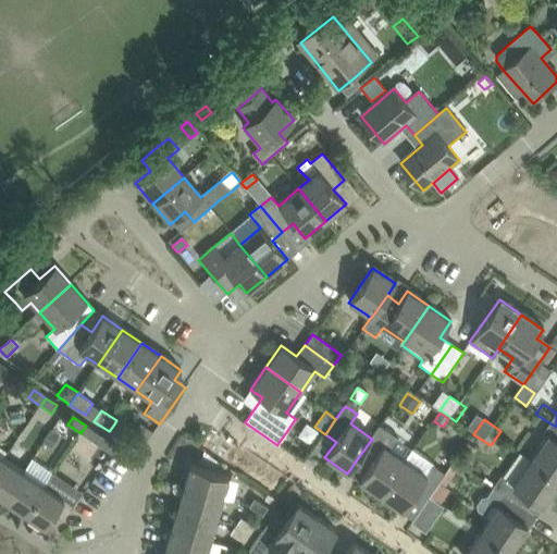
[(110,430),(109,431),(118,438),(125,428),(115,421),(115,422),(110,430)]
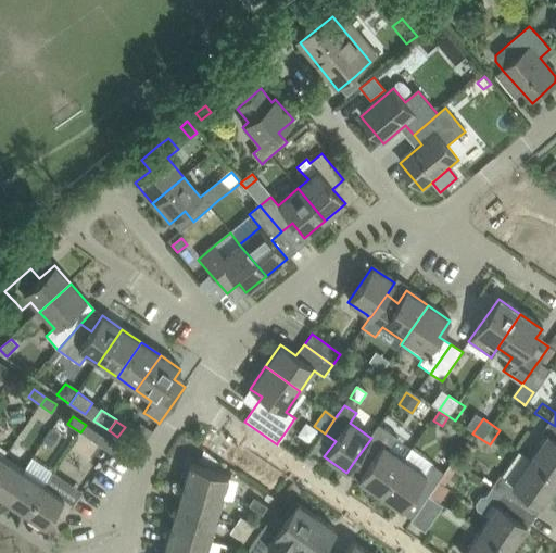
[(546,437),(529,461),(555,479),(555,426),(550,423),(543,432),(542,434),(546,437)]
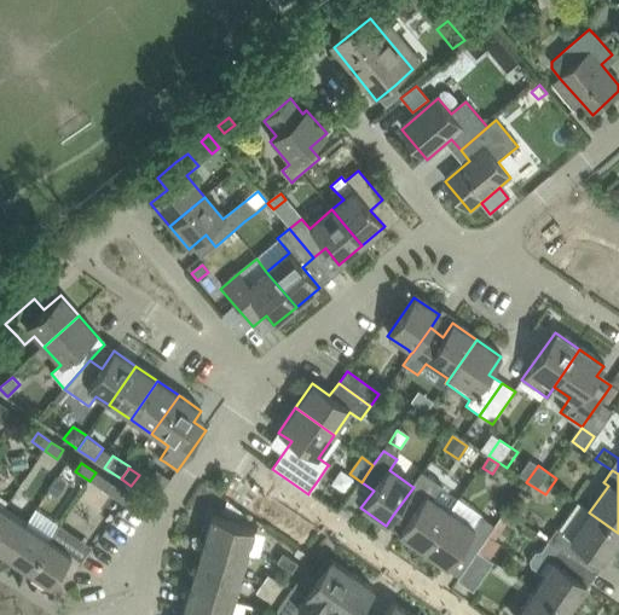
[(128,495),(116,487),(106,481),(96,473),(90,481),(100,489),(110,495),(117,502),(122,505),(128,495)]
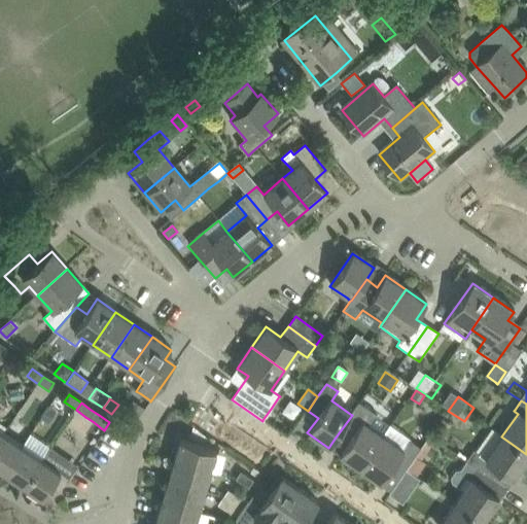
[(352,415),(335,439),(345,446),(339,455),(360,469),(383,435),(369,425),(376,415),(358,403),(350,414),(352,415)]
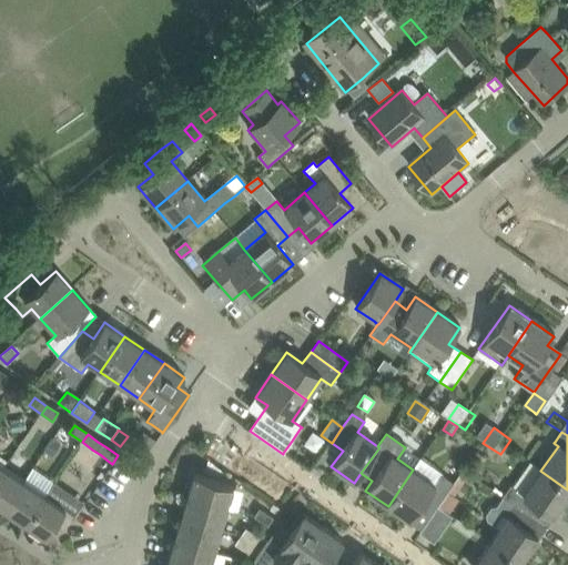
[(52,441),(43,452),(51,456),(59,445),(52,441)]
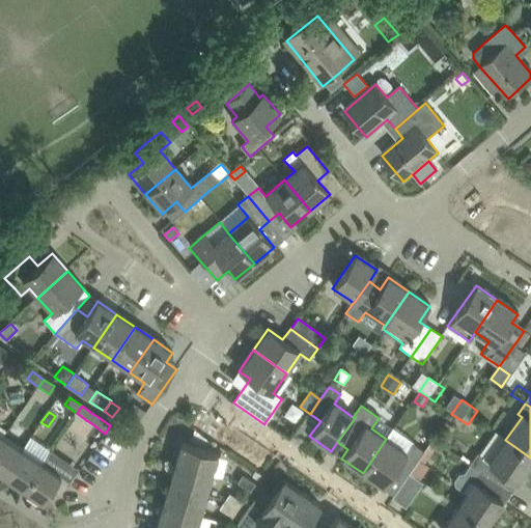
[(393,429),(386,439),(363,473),(384,488),(394,473),(404,480),(409,474),(424,452),(413,444),(413,443),(393,429)]
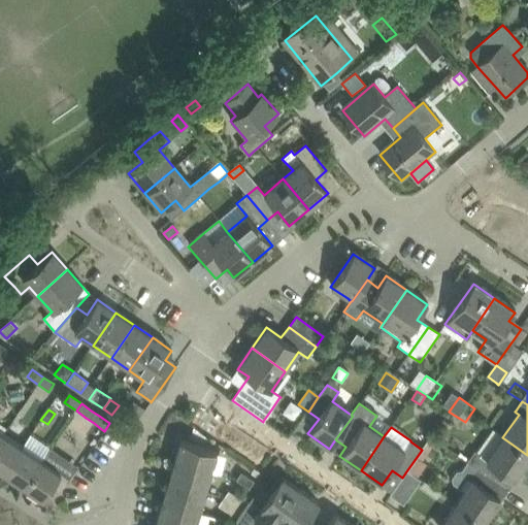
[(527,459),(527,455),(502,437),(492,430),(475,453),(474,452),(466,463),(491,480),(497,470),(515,482),(522,471),(520,470),(527,459)]
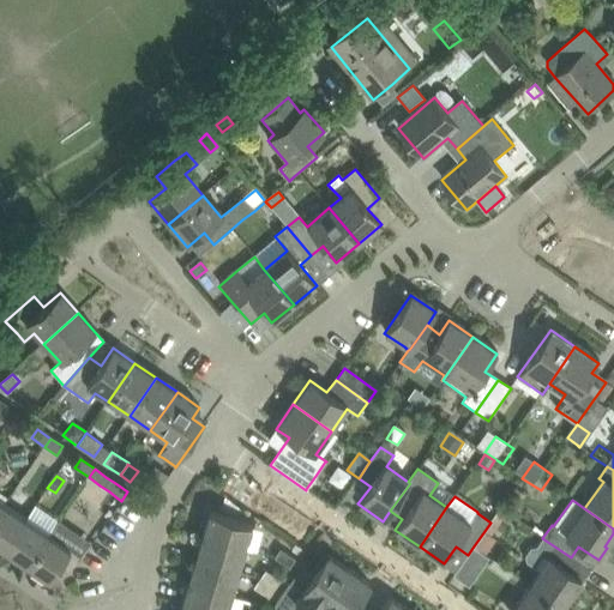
[(26,520),(4,506),(0,511),(0,548),(5,551),(26,520)]
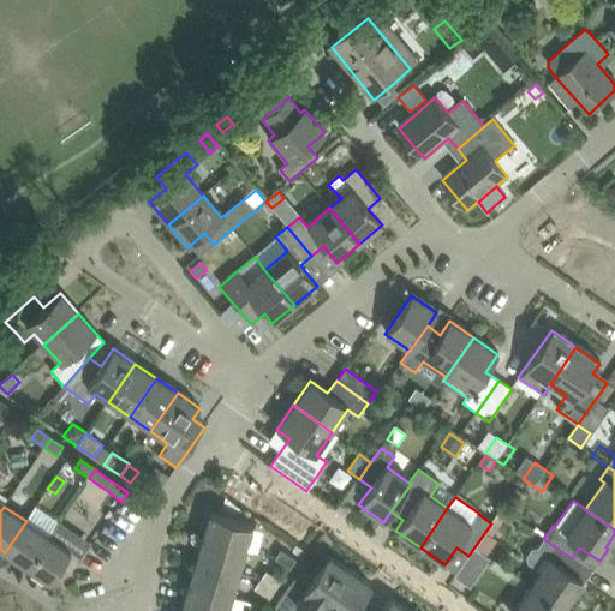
[(27,521),(5,552),(28,568),(48,537),(58,522),(35,508),(27,521)]
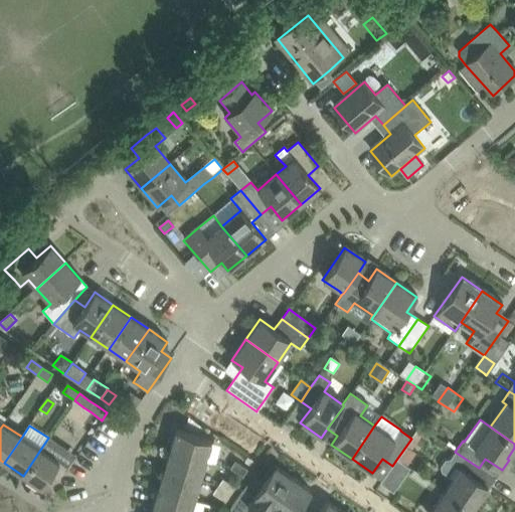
[(411,452),(425,431),(419,427),(412,436),(411,439),(396,460),(406,467),(406,466),(414,454),(411,452)]
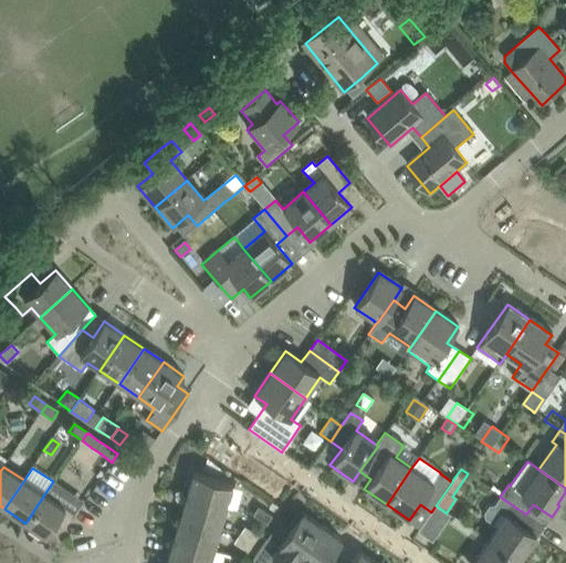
[(187,496),(226,508),(226,507),(232,486),(194,473),(187,496)]
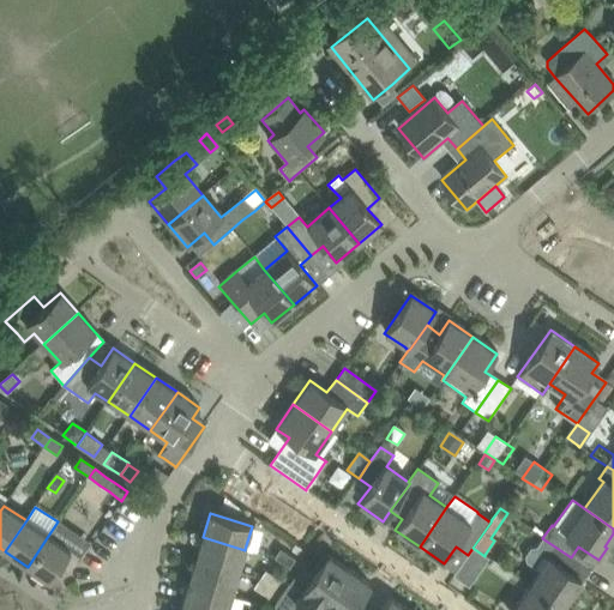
[(48,536),(28,567),(49,581),(70,551),(70,550),(48,536)]
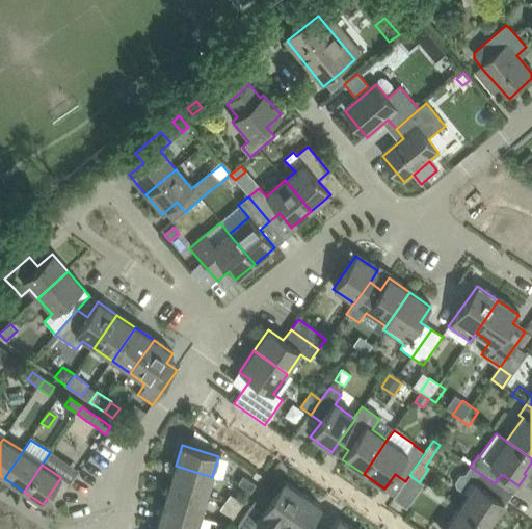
[(169,486),(206,498),(212,477),(176,466),(169,486)]
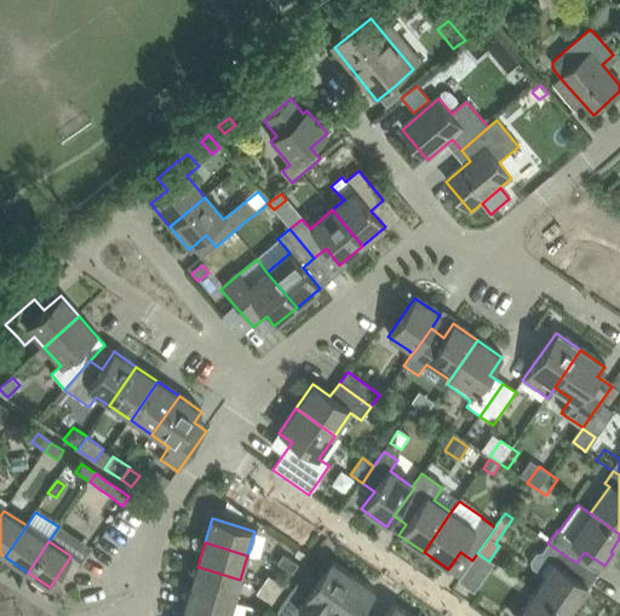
[(580,600),(589,588),(597,577),(577,563),(547,543),(541,553),(535,554),(529,563),(530,568),(545,577),(535,593),(566,615),(568,615),(579,599),(580,600)]
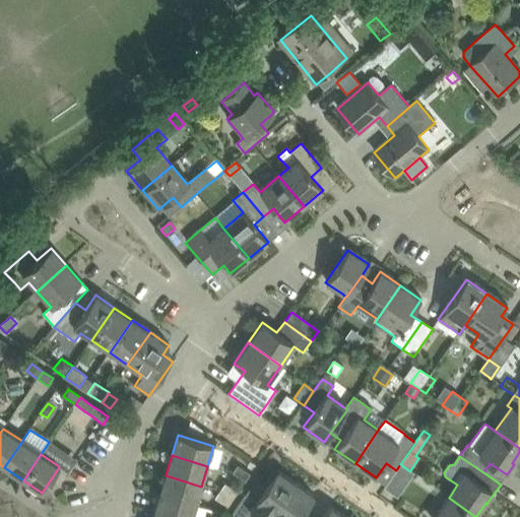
[(397,498),(408,481),(414,473),(410,471),(400,464),(396,470),(384,489),(397,498)]
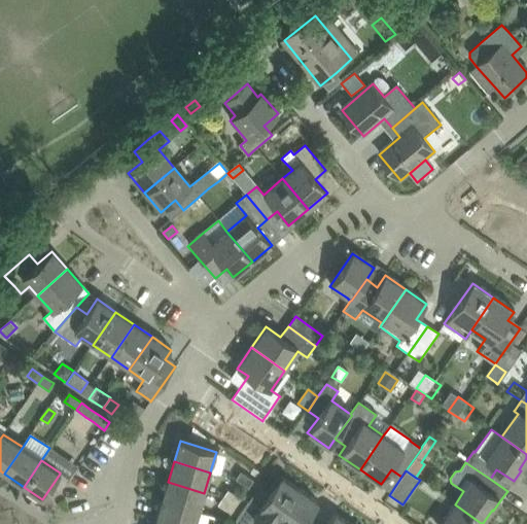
[(253,482),(253,481),(241,473),(236,481),(248,489),(253,482)]
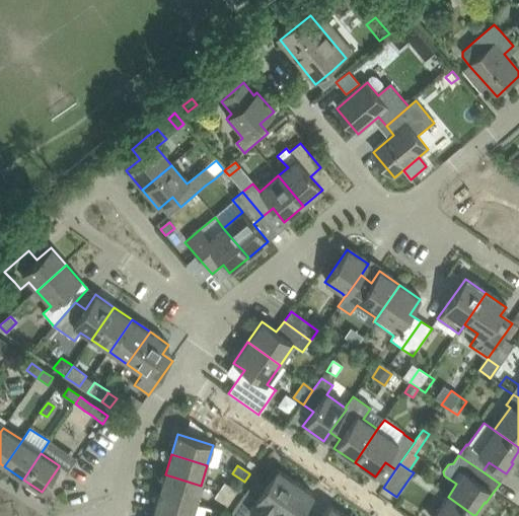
[(271,515),(294,483),(277,470),(266,488),(255,502),(245,495),(233,513),(233,515),(247,515),(250,512),(255,515),(271,515)]
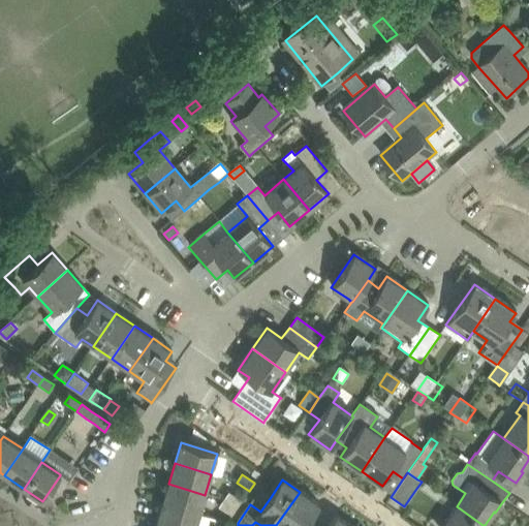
[(168,484),(162,504),(198,515),(205,495),(168,484)]
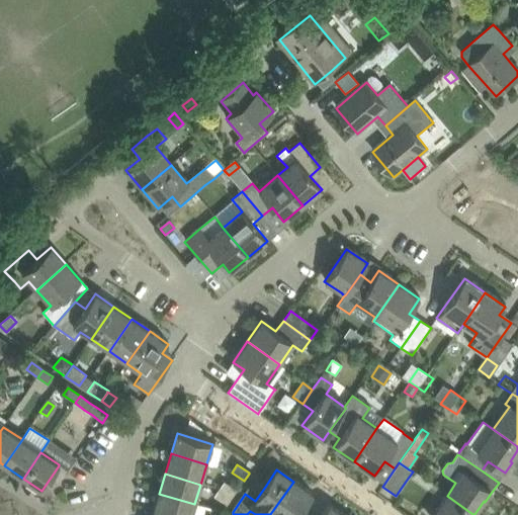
[(297,514),(300,511),(312,495),(293,482),(270,514),(297,514)]
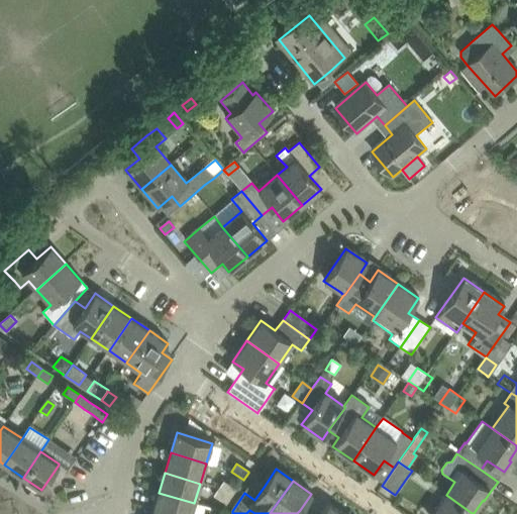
[(218,489),(231,498),(236,491),(224,482),(218,489)]
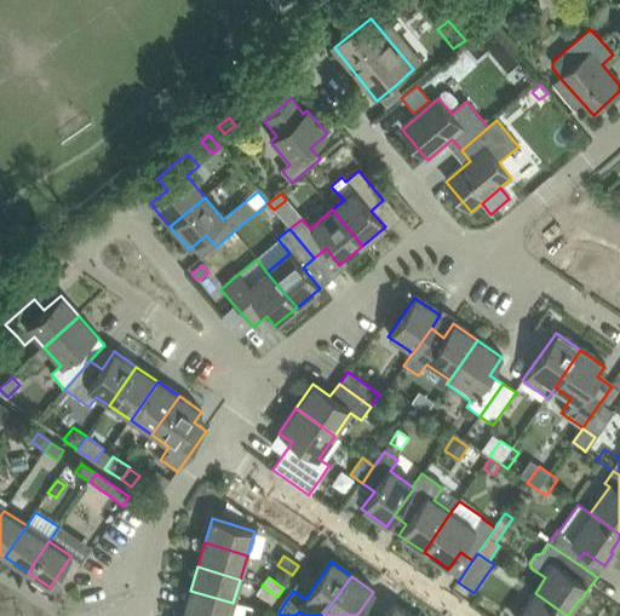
[(257,594),(271,605),(277,597),(262,586),(257,594)]
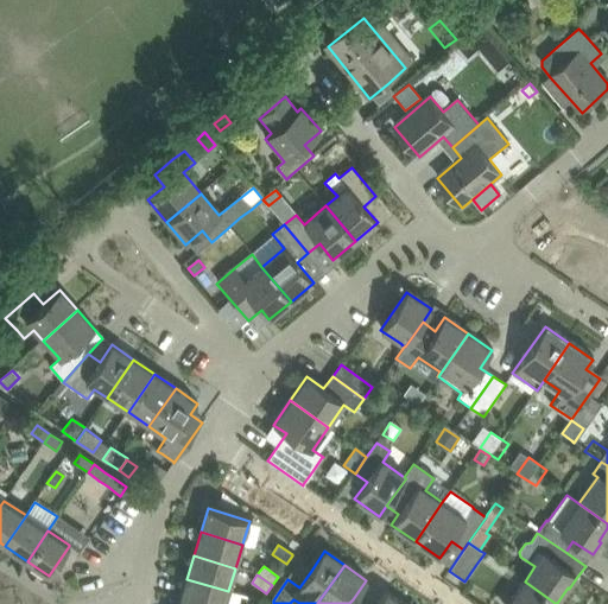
[(187,579),(179,602),(184,603),(223,603),(228,591),(187,579)]
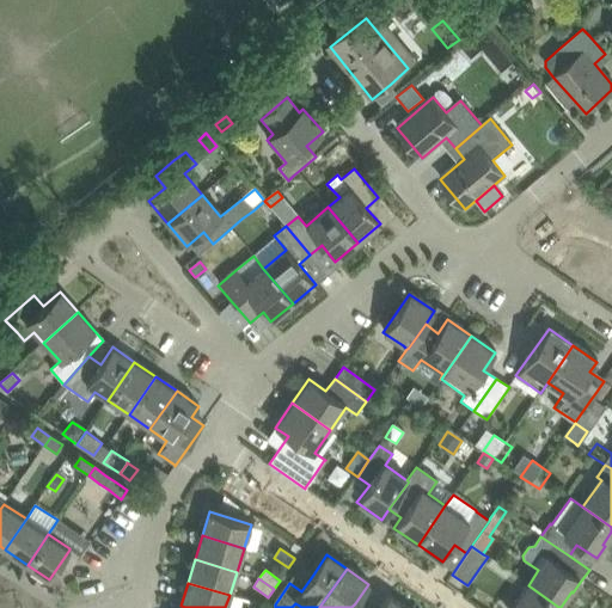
[(558,607),(528,585),(512,607),(558,607)]
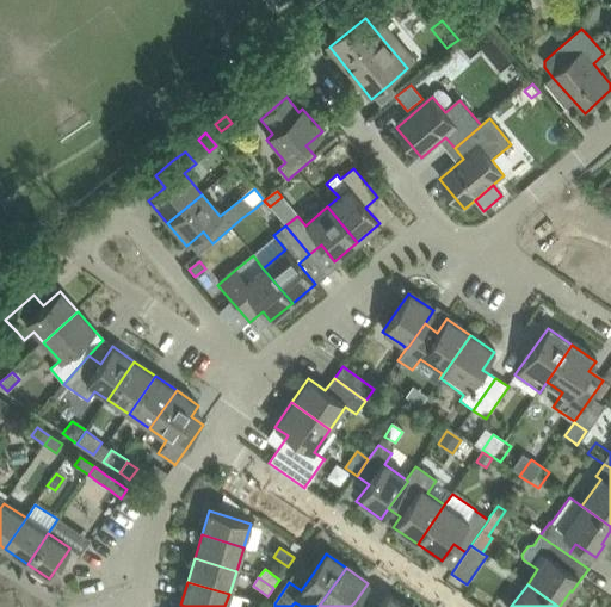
[(402,606),(388,596),(380,606),(402,606)]
